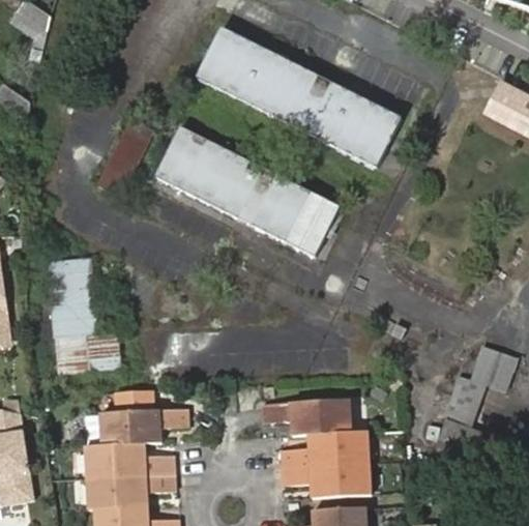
[(18,9),(47,30),(51,13),(31,0),(24,0),(17,9),(18,9)]
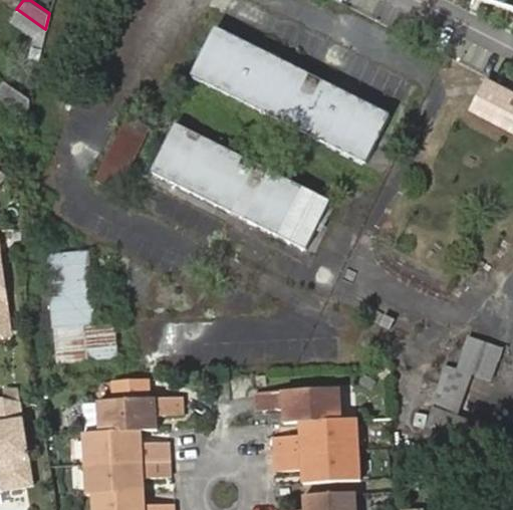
[(487,0),(512,9),(512,0),(487,0)]
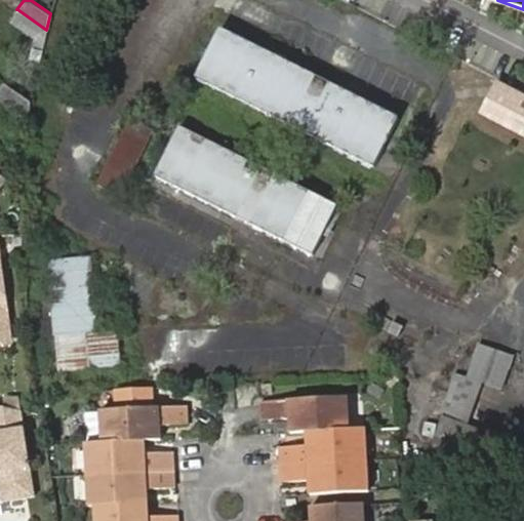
[(45,35),(46,30),(17,9),(11,18),(35,35),(37,36),(34,40),(43,42),(45,35)]
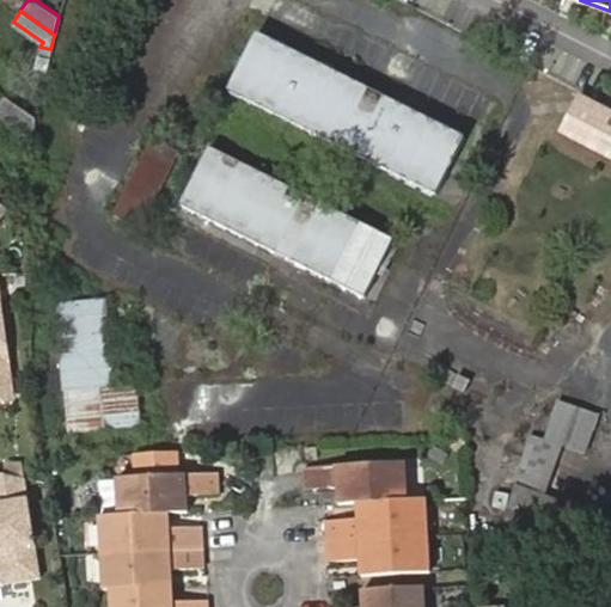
[(227,87),(323,135),(352,79),(256,30),(227,87)]
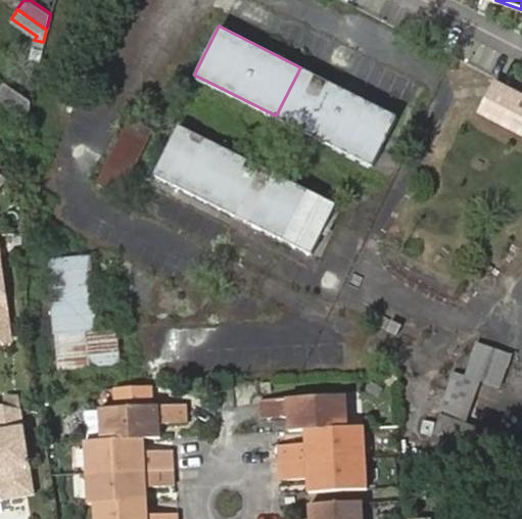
[(300,67),(276,115),(302,130),(327,81),(300,67)]
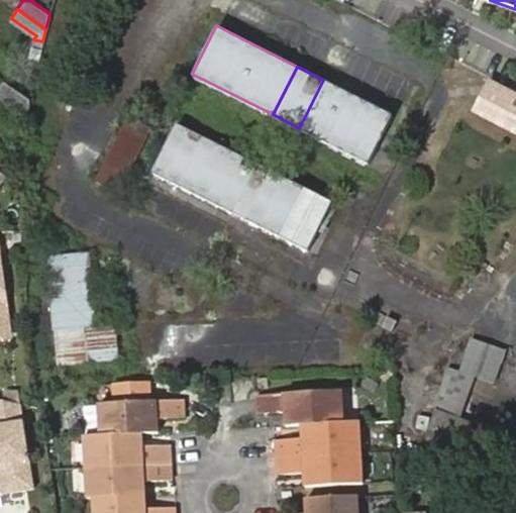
[(515,89),(489,76),(471,111),(515,133),(515,89)]
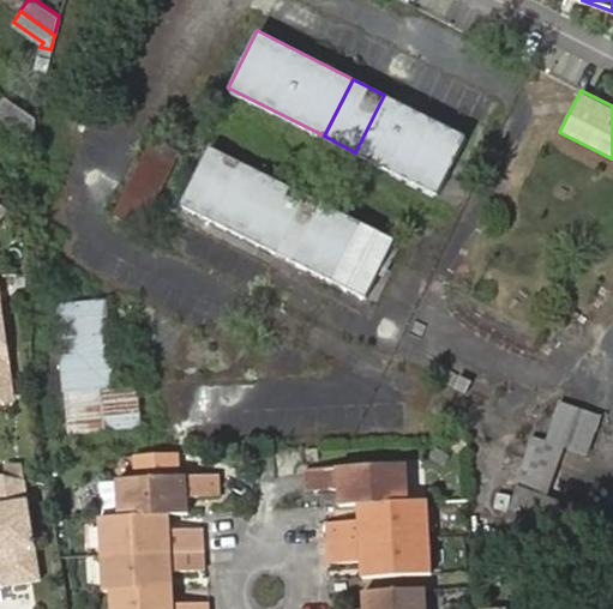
[(0,114),(34,137),(35,115),(5,94),(0,100),(0,114)]
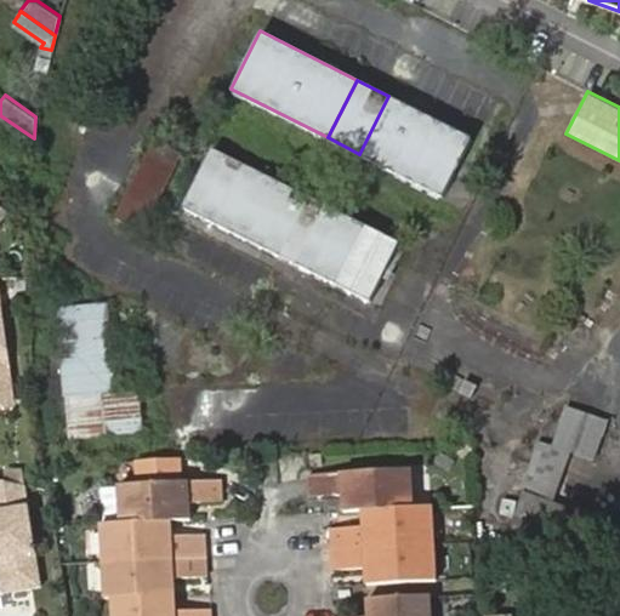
[(388,96),(359,154),(441,195),(470,137),(388,96)]
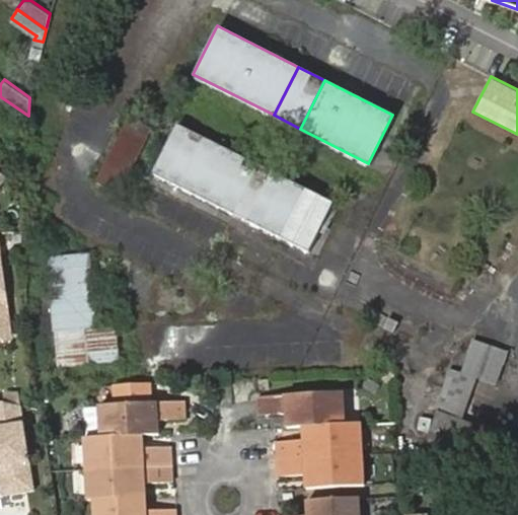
[(151,127),(129,116),(97,176),(120,188),(151,127)]
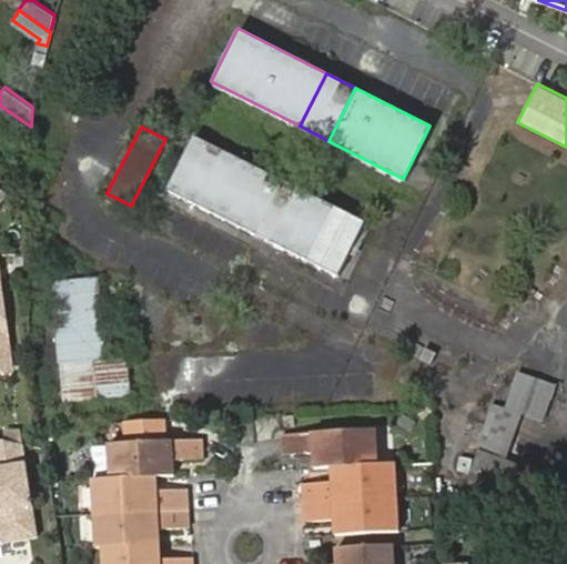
[(193,134),(165,188),(336,274),(363,221),(193,134)]
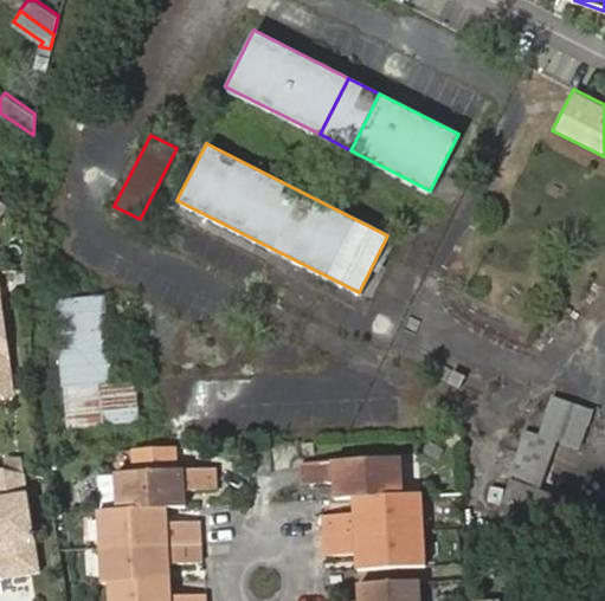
[(18,212),(27,198),(17,189),(7,204),(8,205),(18,212)]
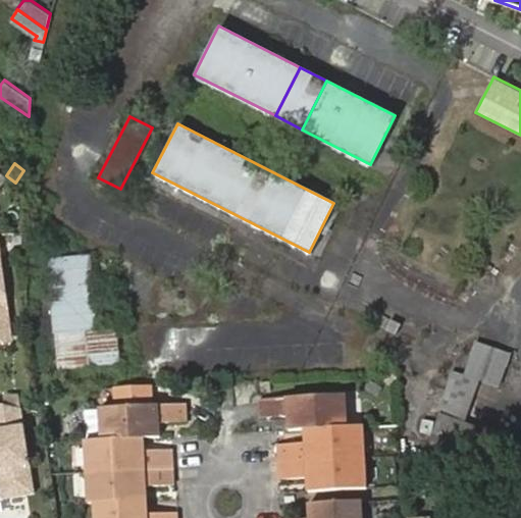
[(93,253),(50,257),(58,368),(121,363),(118,325),(98,326),(93,253)]
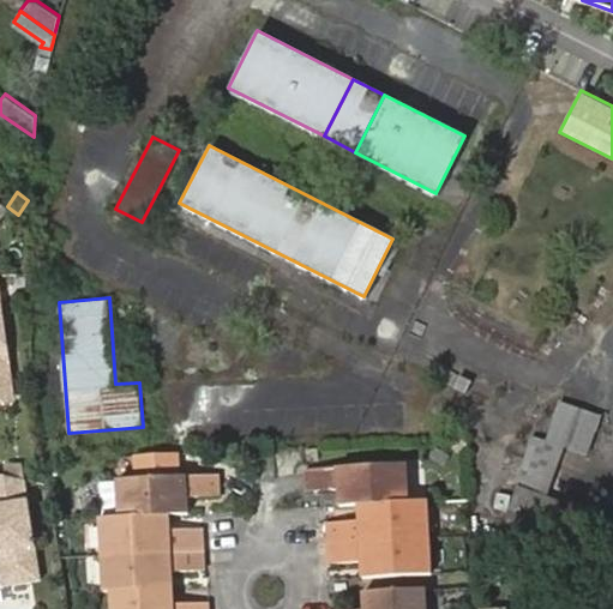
[(0,396),(12,395),(0,309),(0,396)]
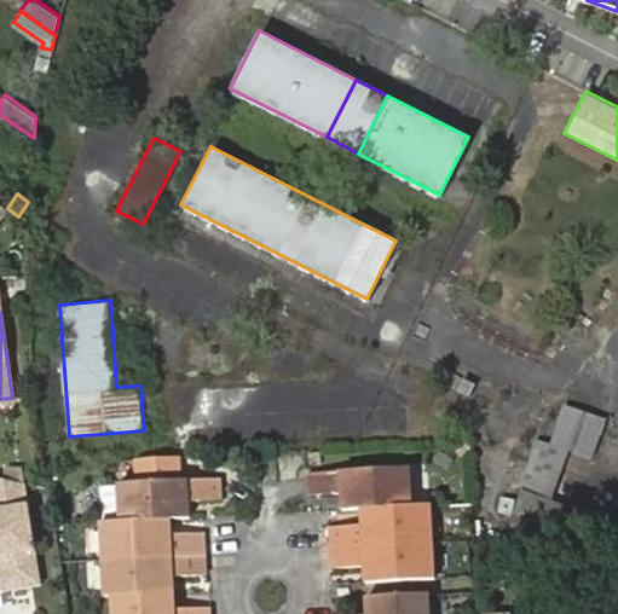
[(536,436),(527,458),(519,481),(550,493),(567,446),(590,455),(604,417),(565,403),(552,442),(536,436)]
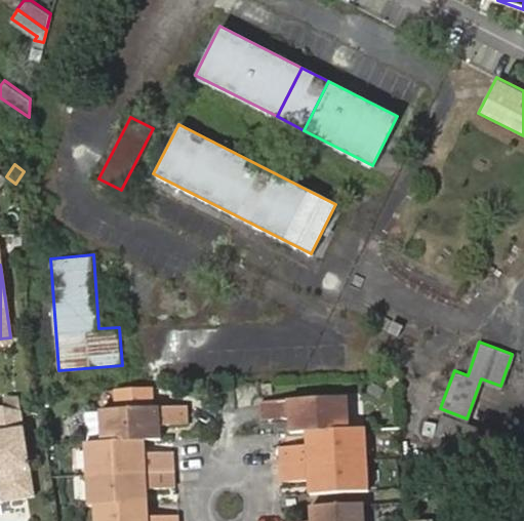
[(296,416),(297,430),(313,429),(348,428),(347,396),(259,400),(260,417),(296,416)]
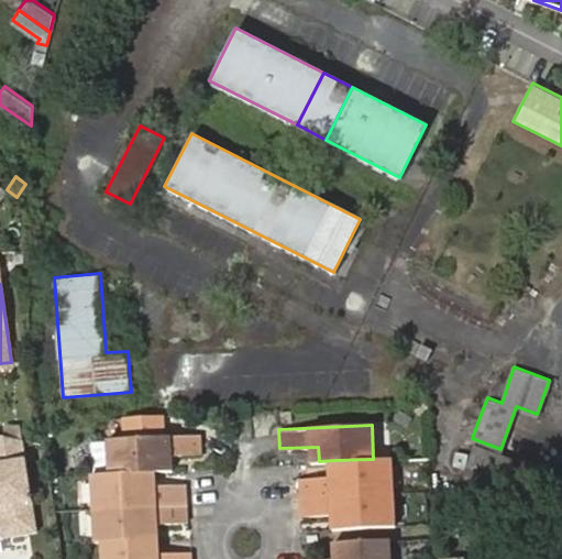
[(22,437),(0,433),(0,512),(3,534),(36,528),(22,437)]
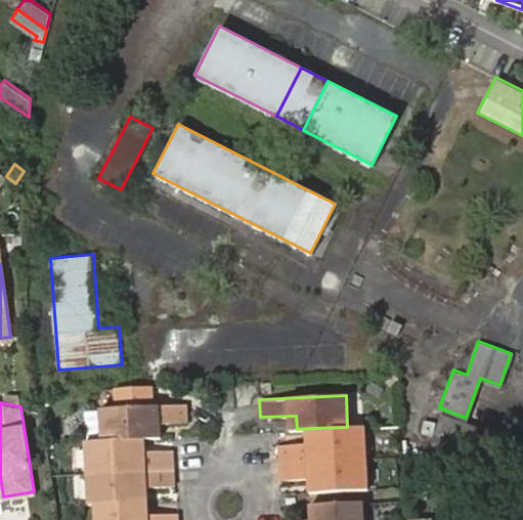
[(136,437),(153,436),(151,423),(187,421),(186,403),(100,407),(102,439),(136,437)]
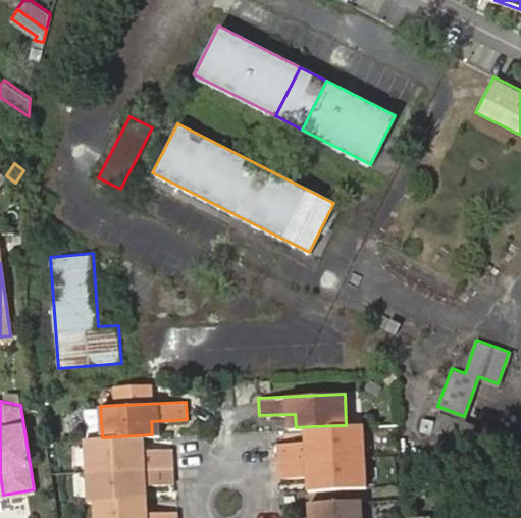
[(102,437),(100,408),(86,409),(88,438),(102,437)]
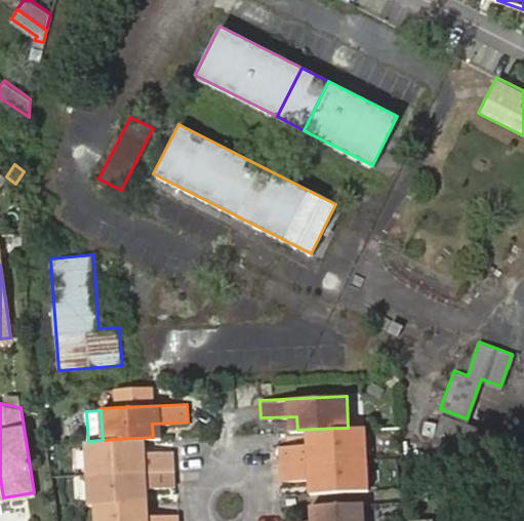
[(484,457),(523,471),(523,441),(444,412),(433,440),(483,458),(484,457)]
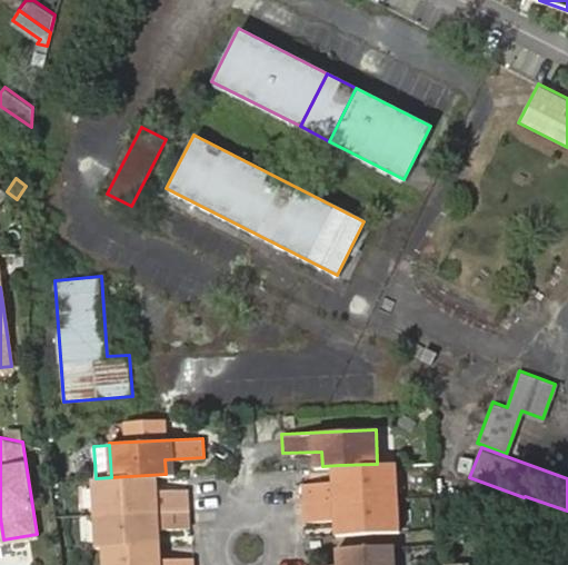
[(302,483),(304,502),(396,496),(394,462),(377,464),(339,465),(340,481),(302,483)]
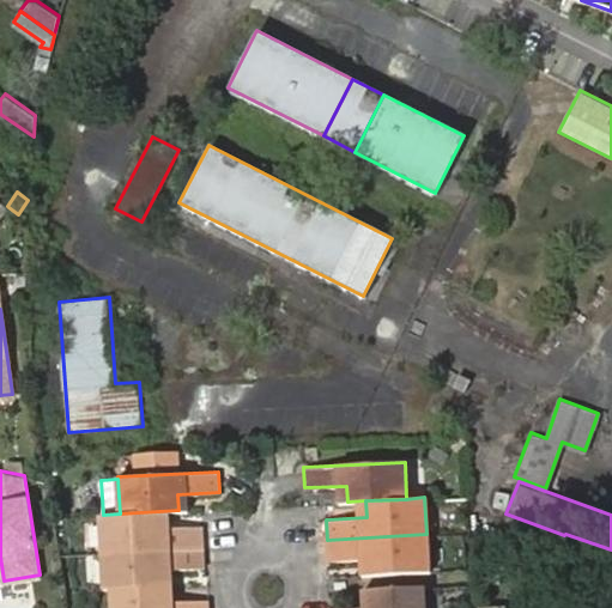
[(104,551),(203,546),(201,526),(161,528),(159,511),(120,514),(103,515),(104,551)]
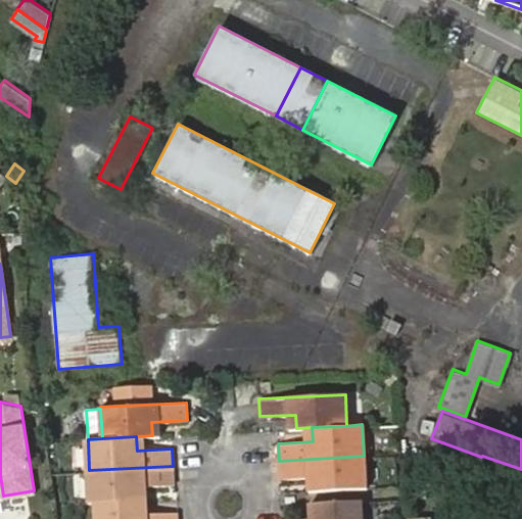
[(364,456),(279,461),(279,478),(315,476),(316,489),(365,487),(364,456)]
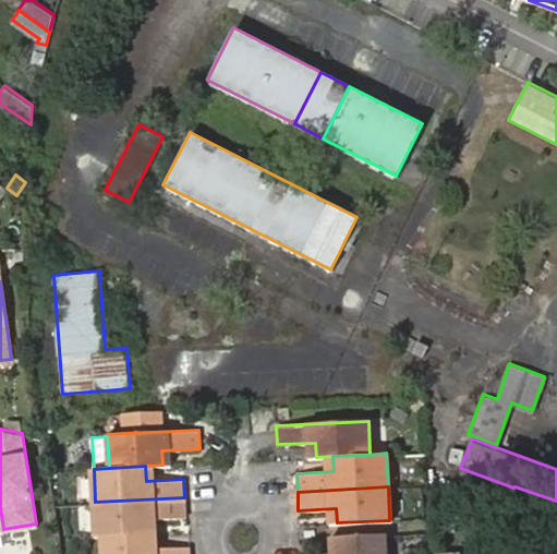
[(185,515),(184,497),(95,502),(97,534),(101,534),(148,532),(148,518),(185,515)]
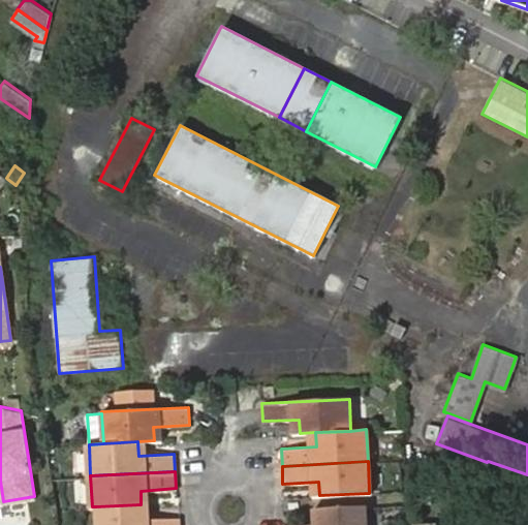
[(96,524),(179,524),(179,517),(148,519),(143,511),(143,504),(141,504),(96,506),(96,524)]
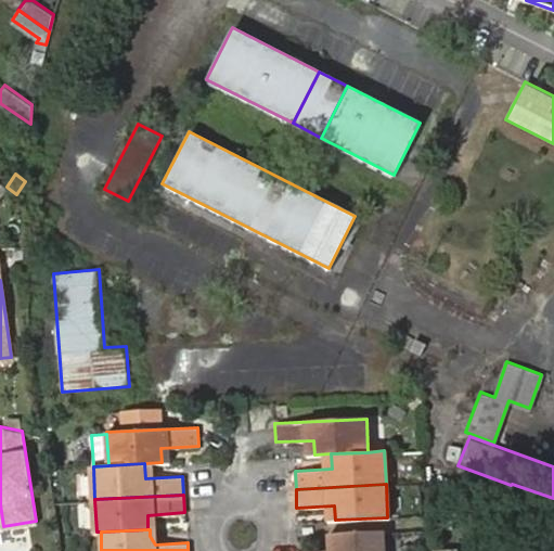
[(330,550),(383,550),(383,530),(334,534),(334,540),(330,550)]
